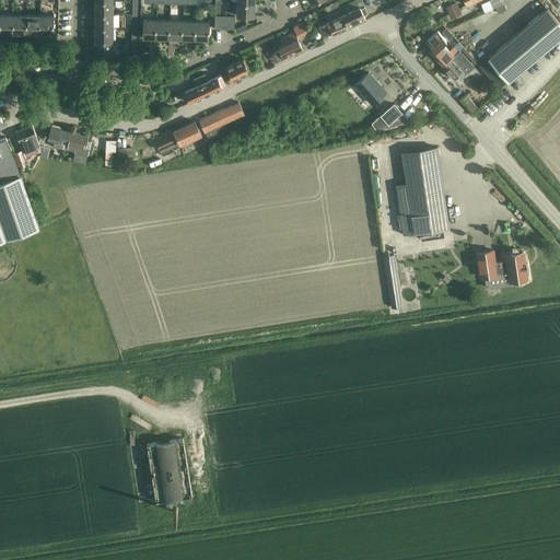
[(352,0),(339,7),(342,14),(349,27),(365,20),(363,15),(366,13),(363,7),(360,9),(356,0),(352,0)]
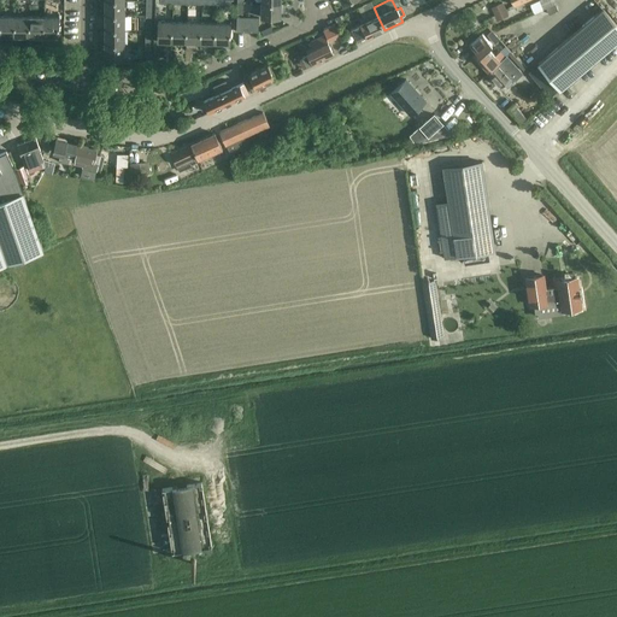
[(539,0),(529,4),(534,15),(544,10),(542,9),(539,0)]
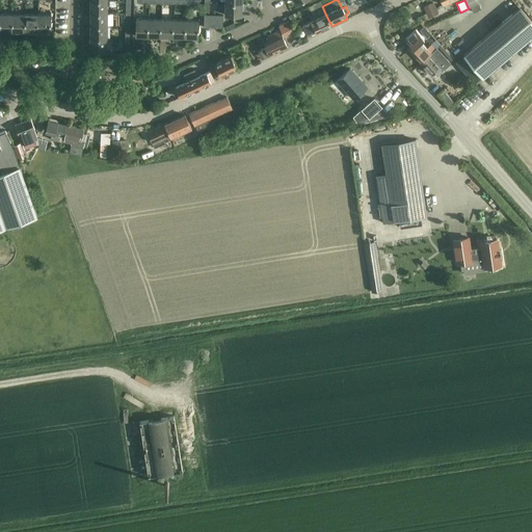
[(107,1),(90,1),(90,11),(90,14),(107,14),(107,11),(107,1)]
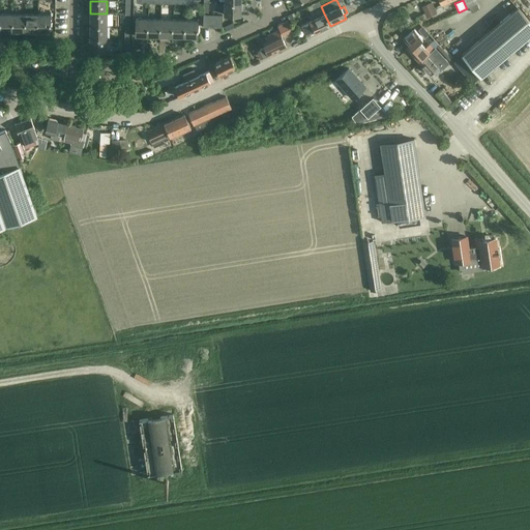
[(308,21),(301,25),(306,35),(314,31),(315,33),(329,26),(330,26),(324,13),(321,6),(319,1),(318,2),(312,4),(306,6),(311,15),(307,16),(310,21),(308,21)]
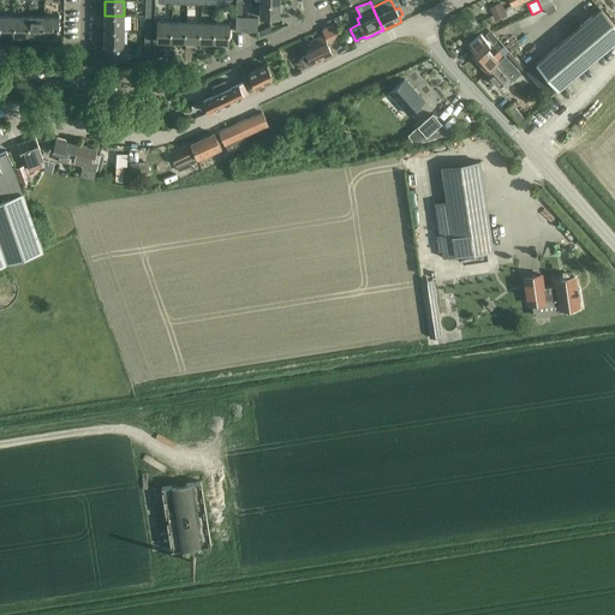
[(279,17),(279,3),(261,3),(261,17),(279,17)]
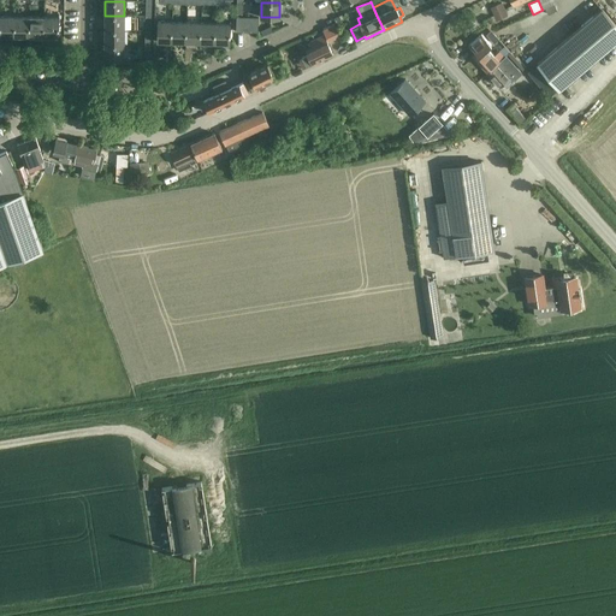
[(502,3),(490,7),(493,16),(505,11),(504,9),(502,3)]
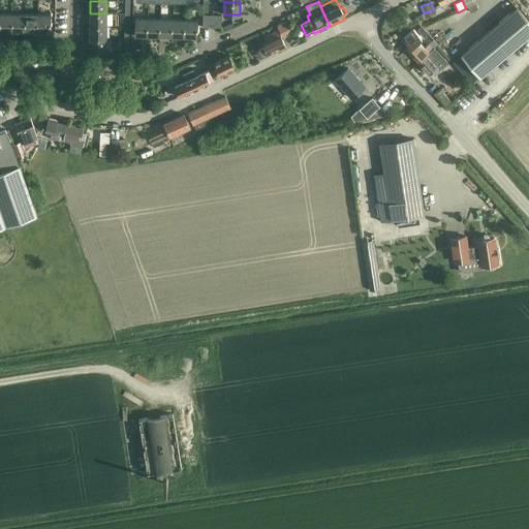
[(470,12),(478,8),(475,3),(468,6),(470,12)]
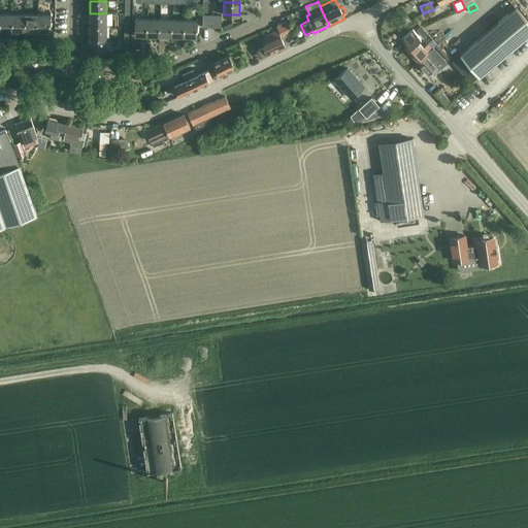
[(460,54),(452,61),(469,83),(477,75),(479,76),(527,34),(527,20),(516,6),(499,21),(460,54)]
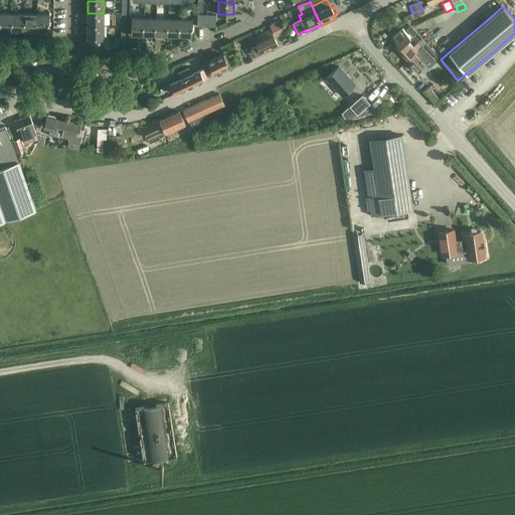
[(104,13),(88,13),(88,23),(88,25),(104,25),(104,23),(104,13)]
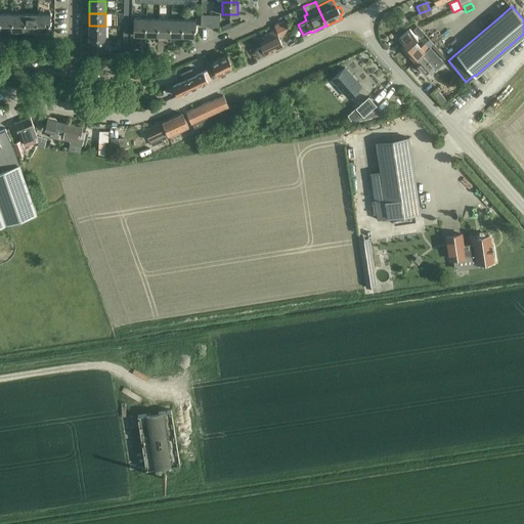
[(12,30),(13,14),(1,14),(0,30),(12,30)]
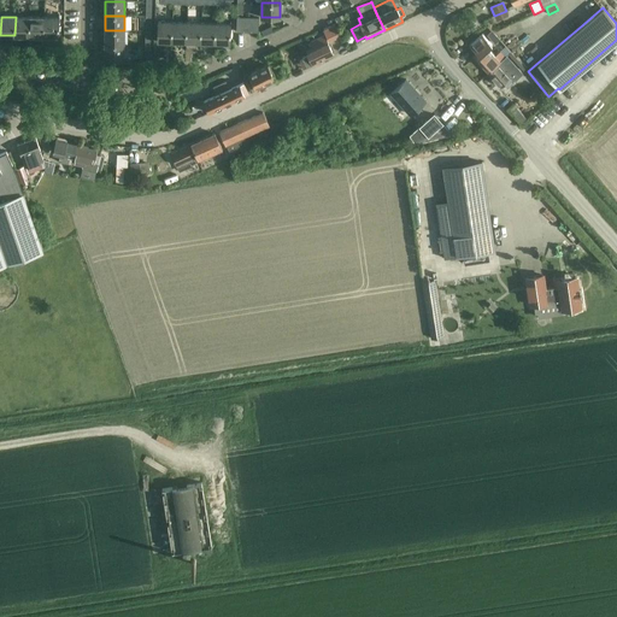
[(29,36),(29,17),(16,17),(15,35),(29,36)]
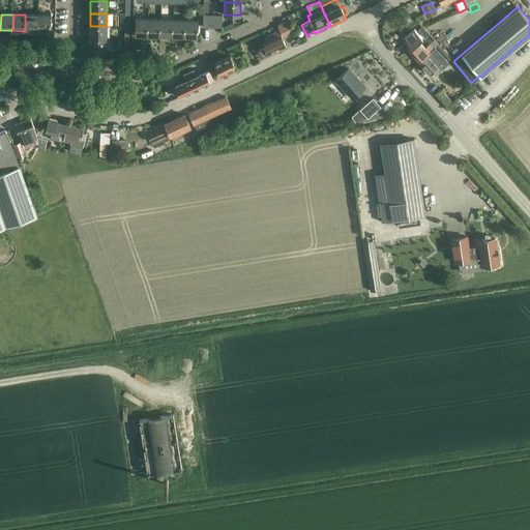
[(37,31),(37,15),(25,15),(25,31),(37,31)]
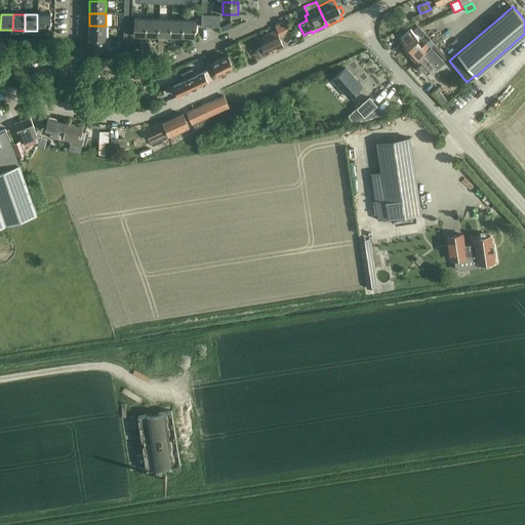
[(37,14),(37,31),(49,31),(49,14),(37,14)]
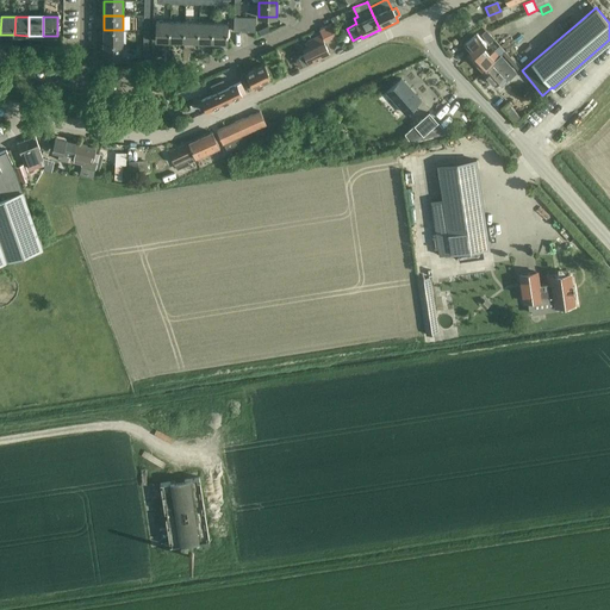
[(255,31),(255,18),(234,17),(234,31),(255,31)]
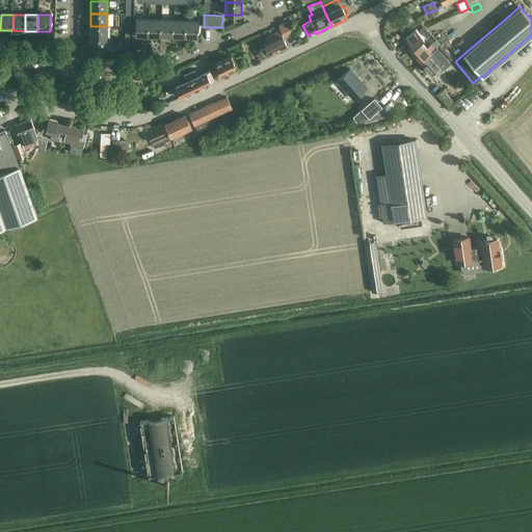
[(149,35),(149,20),(136,19),(136,34),(149,35)]
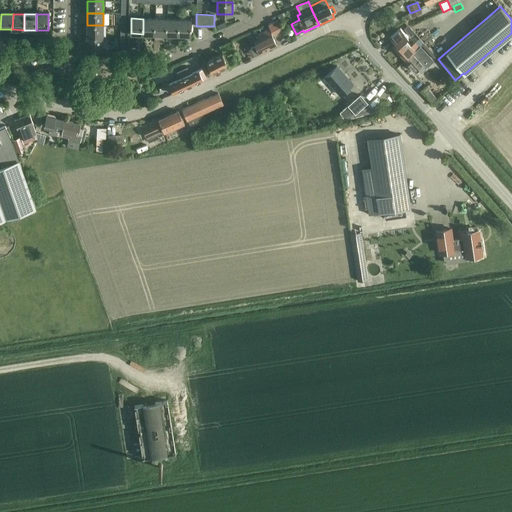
[(155,34),(155,19),(143,19),(143,34),(155,34)]
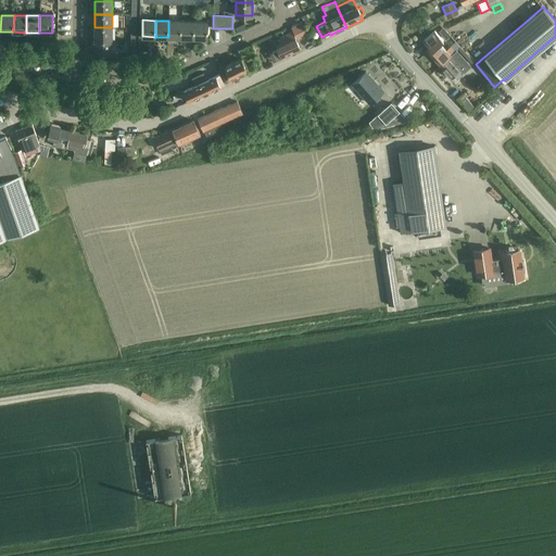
[(181,37),(181,21),(168,21),(168,37),(181,37)]
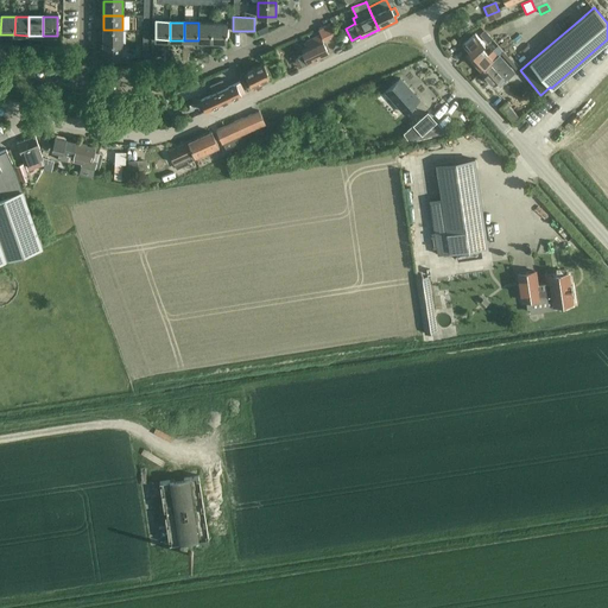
[(213,42),(213,24),(198,23),(198,40),(213,42)]
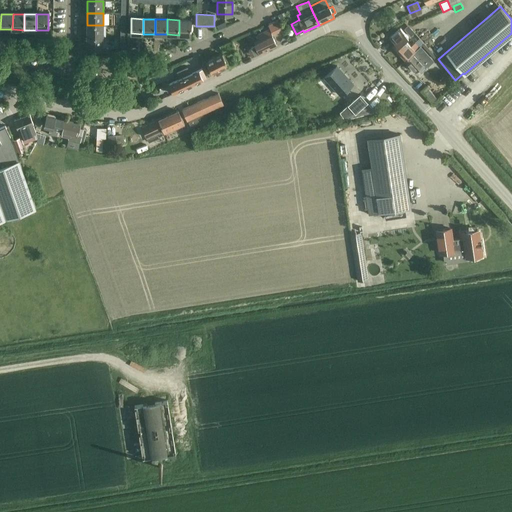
[(179,20),(179,35),(190,35),(191,20),(179,20)]
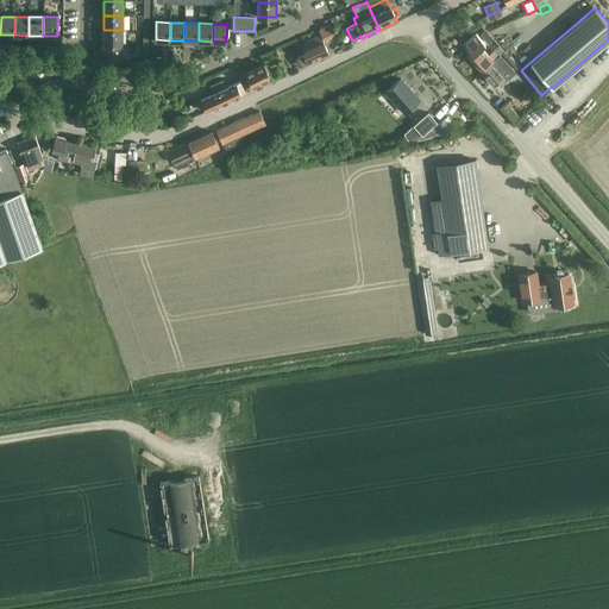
[(324,41),(334,36),(330,24),(319,29),(324,41)]
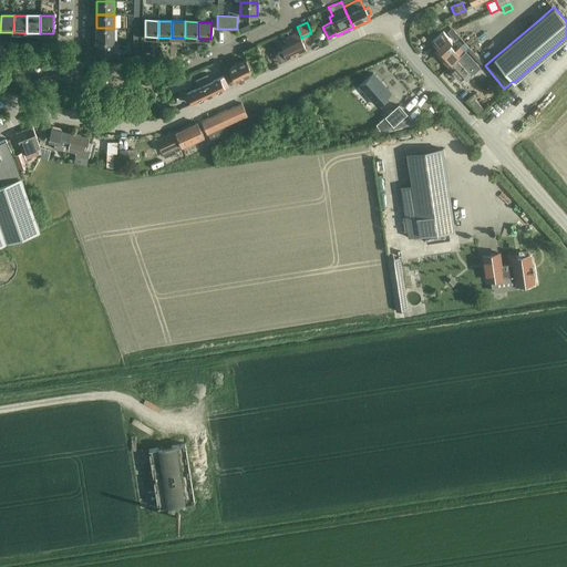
[(114,28),(96,28),(96,40),(96,41),(113,41),(113,40),(114,28)]
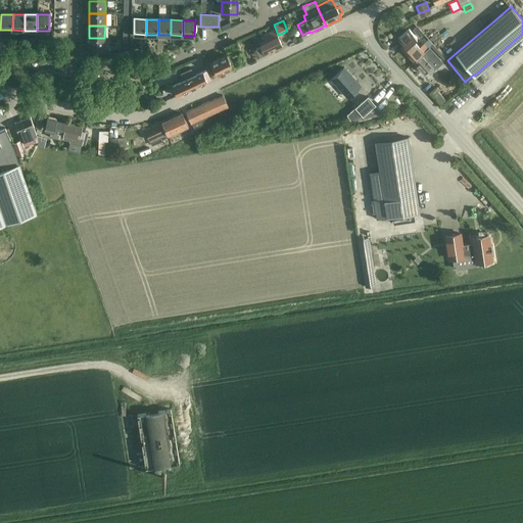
[(417,26),(413,29),(419,37),(423,34),(418,27),(417,26)]
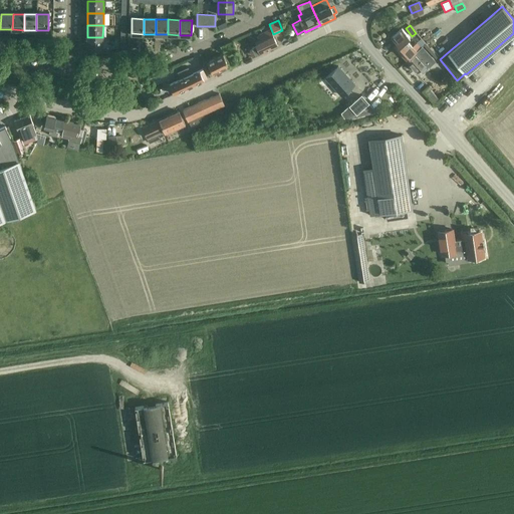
[(402,28),(391,37),(392,37),(397,43),(398,45),(400,47),(397,49),(399,52),(406,60),(421,48),(419,45),(417,43),(414,45),(410,48),(405,41),(410,37),(402,28)]
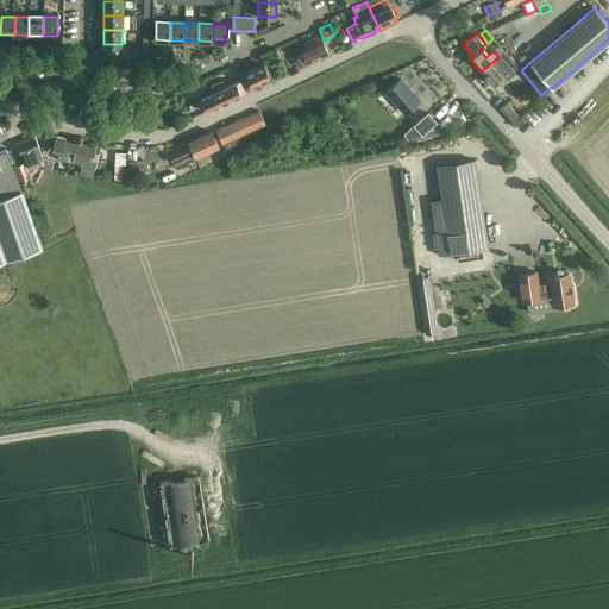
[(302,66),(328,54),(320,36),(306,42),(308,46),(302,49),(305,55),(299,57),(295,60),(297,63),(301,62),(302,66)]
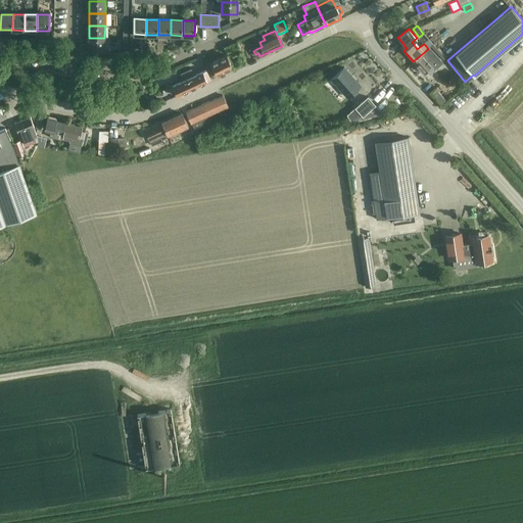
[(104,38),(89,38),(89,49),(104,49),(104,38)]
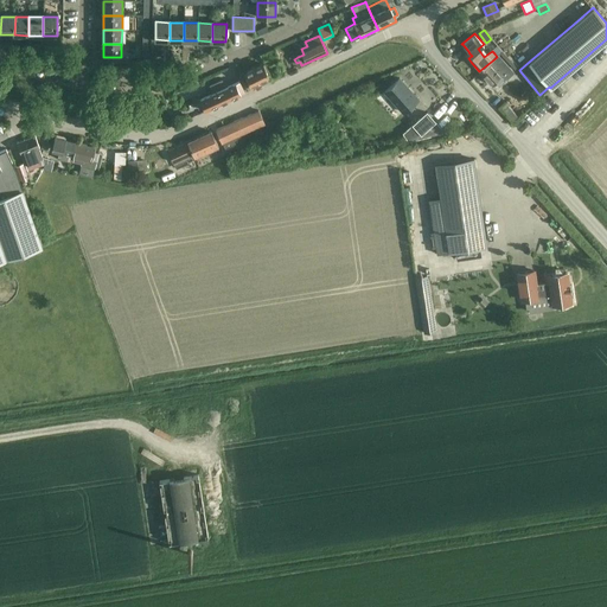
[(266,64),(279,58),(275,50),(262,55),(266,64)]
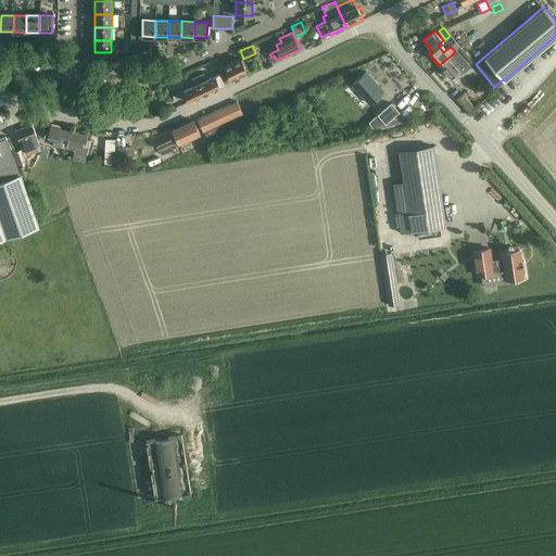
[(455,52),(439,65),(451,78),(459,71),(462,74),(470,66),(456,50),(455,52)]
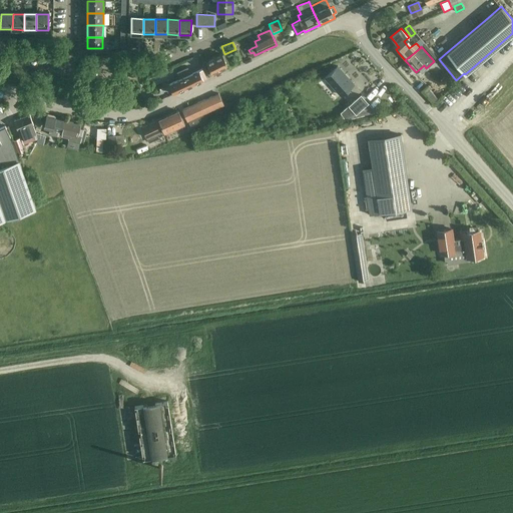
[(211,73),(227,65),(222,54),(206,61),(211,73)]
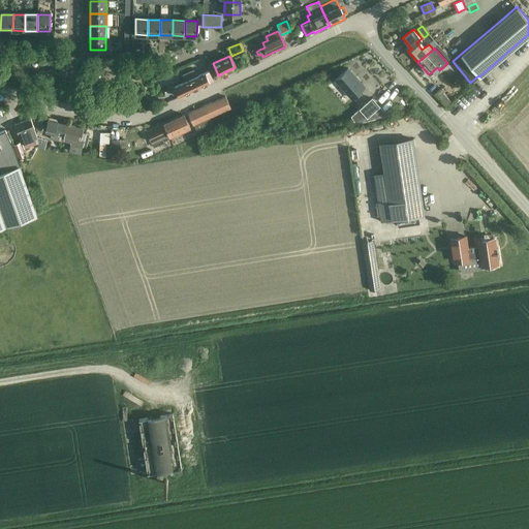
[(348,67),(334,80),(351,99),(366,87),(348,67)]
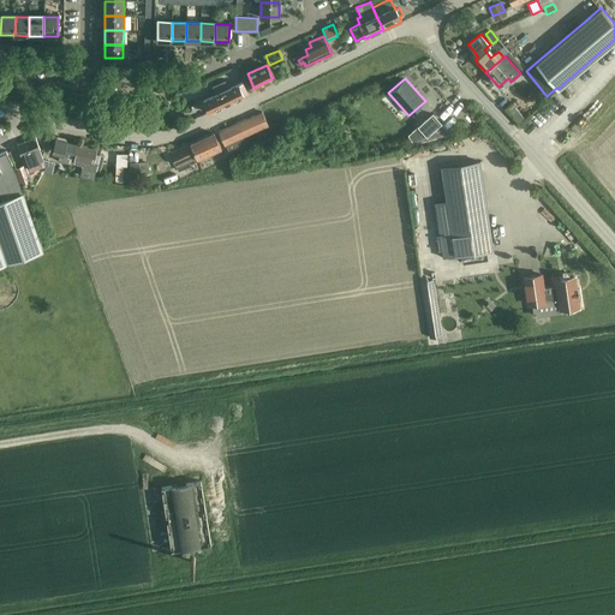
[(209,111),(244,95),(244,94),(248,91),(243,82),(203,100),(209,111)]
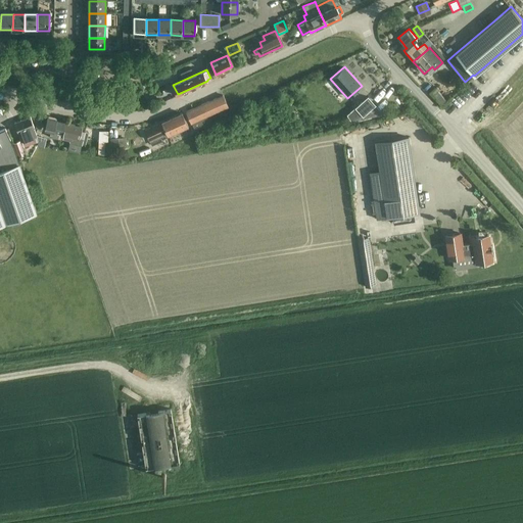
[(442,104),(445,100),(437,91),(433,94),(442,104)]
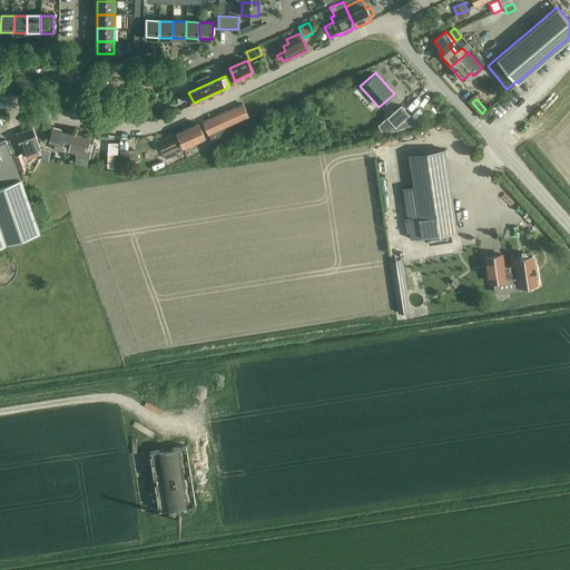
[(229,135),(225,126),(247,116),(243,104),(203,121),(208,133),(209,133),(213,143),(229,135)]
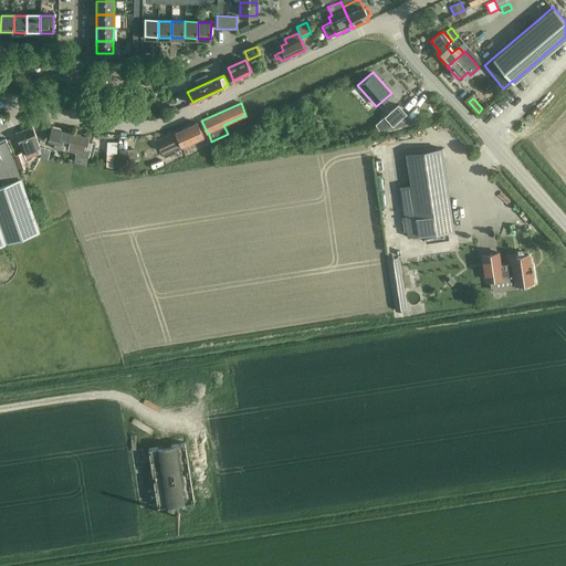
[(398,105),(376,124),(380,132),(415,124),(398,105)]
